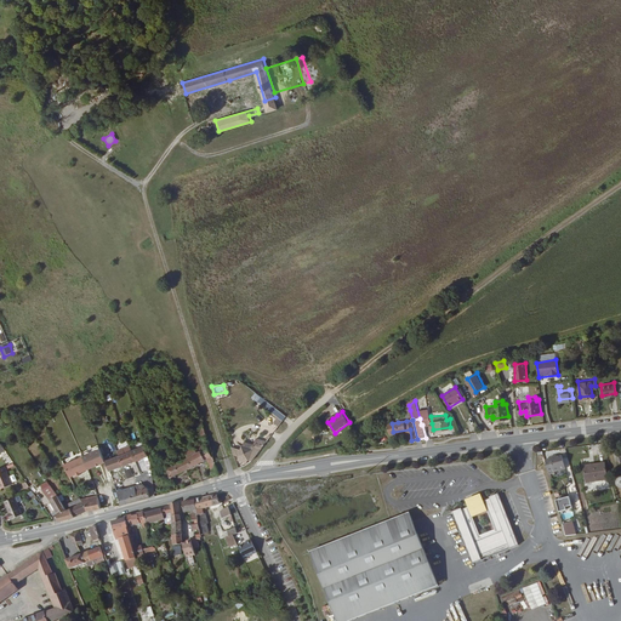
[(241,449),(238,446),(235,451),(235,453),(235,454),(237,455),(240,456),(244,446),(254,450),(255,445),(245,442),(241,449)]
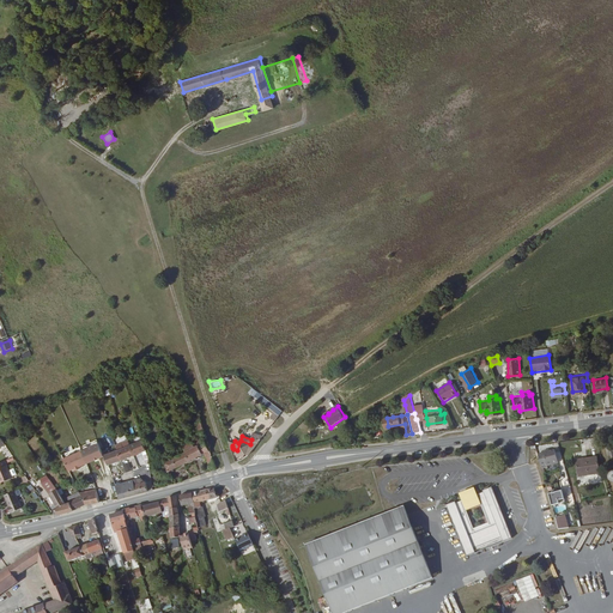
[(143,449),(147,448),(144,437),(131,442),(135,453),(137,451),(143,449)]
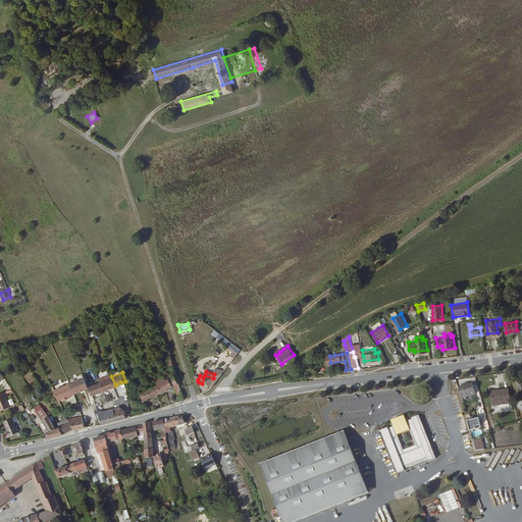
[(111,376),(110,373),(100,377),(101,380),(105,388),(115,385),(111,376)]
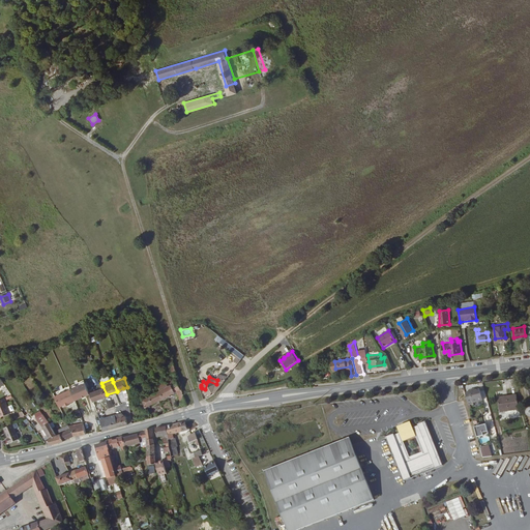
[(179,388),(181,396),(184,392),(182,387),(177,379),(174,380),(175,381),(169,384),(167,379),(159,383),(162,387),(166,395),(169,393),(170,394),(172,393),(171,392),(179,388)]
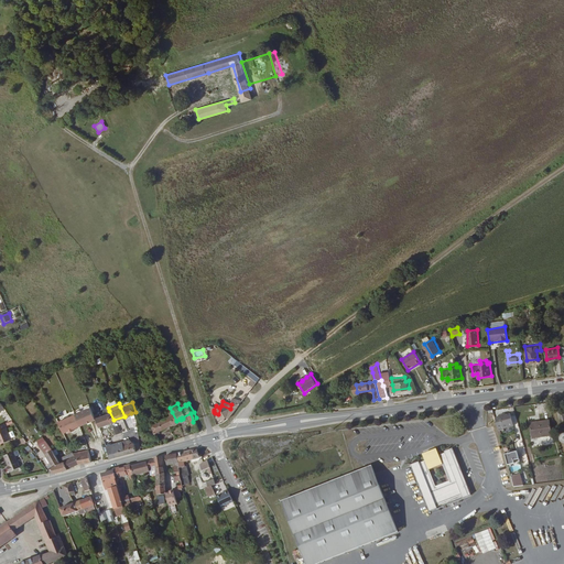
[(93,407),(91,404),(75,412),(76,414),(93,407)]
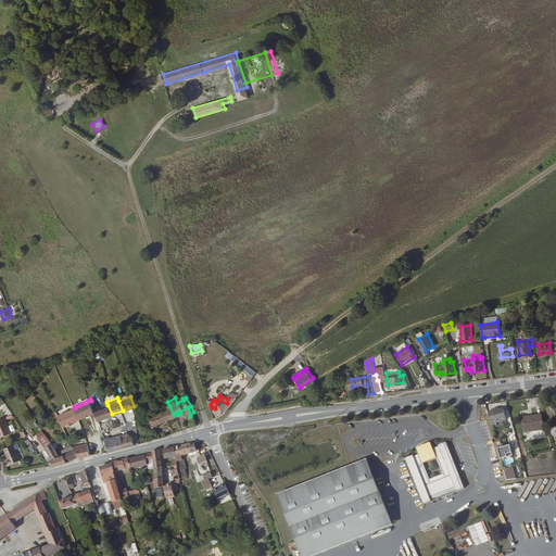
[(226,407),(230,408),(235,402),(228,399),(227,403),(218,400),(215,408),(224,412),(226,407)]
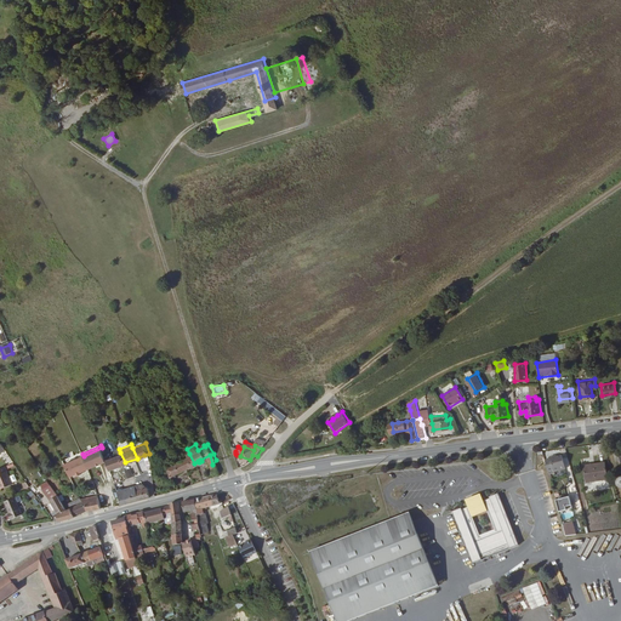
[(104,454),(102,448),(84,456),(90,469),(100,465),(102,463),(108,461),(104,454)]
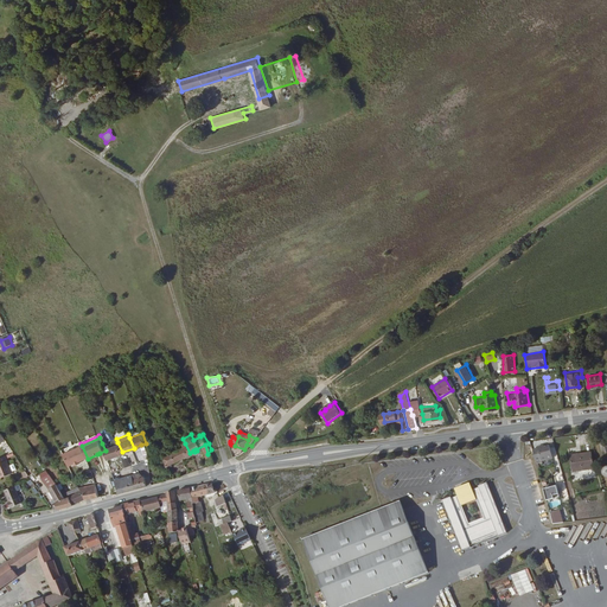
[(122,452),(117,442),(110,445),(109,441),(102,443),(106,451),(108,457),(110,462),(113,462),(112,459),(110,457),(122,452)]
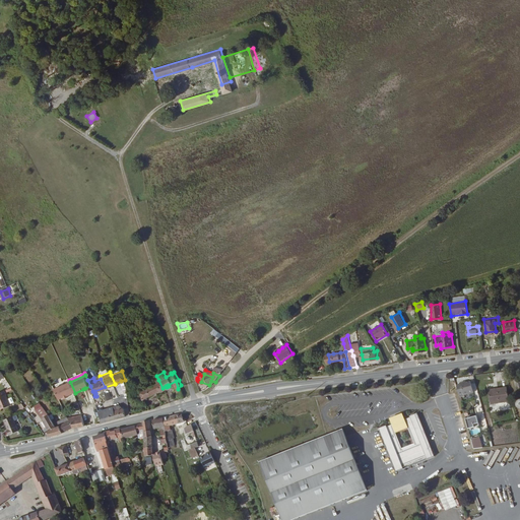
[(161,389),(163,388),(158,380),(157,380),(157,379),(155,380),(155,381),(147,385),(147,384),(143,385),(143,386),(140,388),(144,397),(160,388),(161,389)]
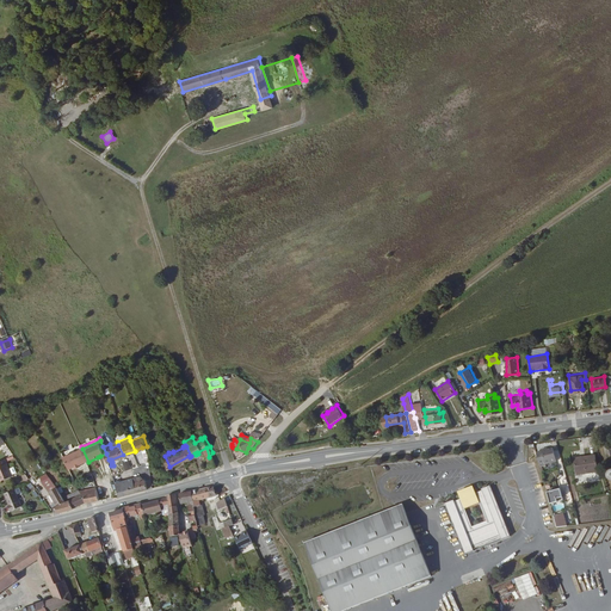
[(548,446),(548,445),(541,446),(545,461),(556,457),(553,445),(548,446)]
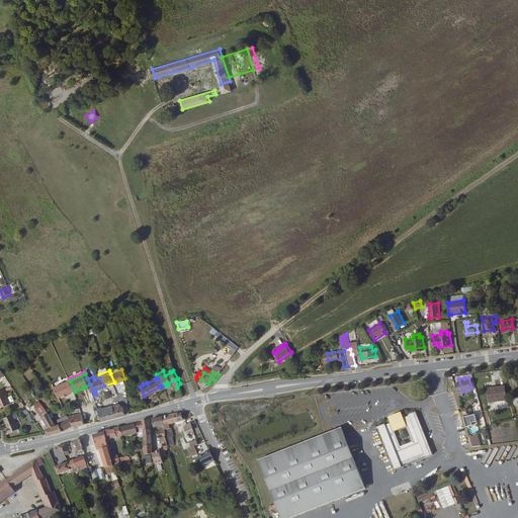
[(70,380),(55,387),(60,399),(65,396),(68,395),(75,392),(70,380)]
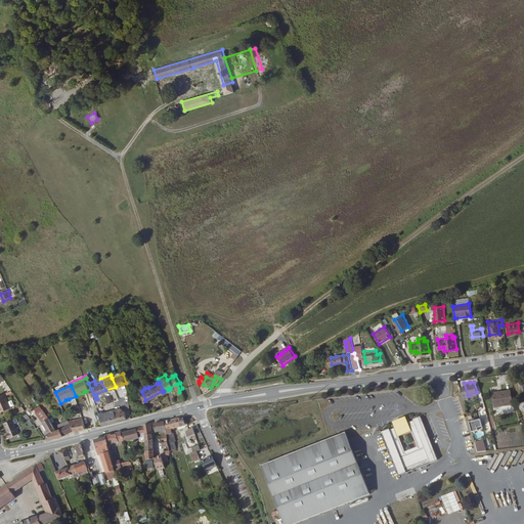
[(512,390),(504,391),(504,393),(494,395),(495,403),(500,403),(500,405),(513,403),(512,390)]
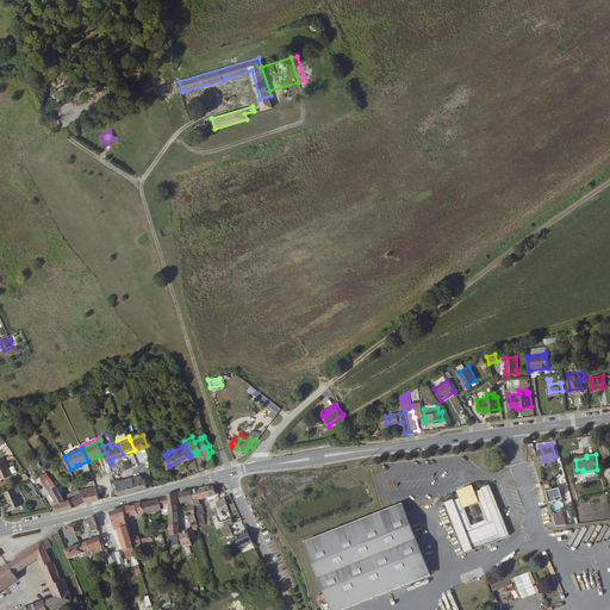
[(5,456),(0,458),(0,477),(11,473),(5,456)]
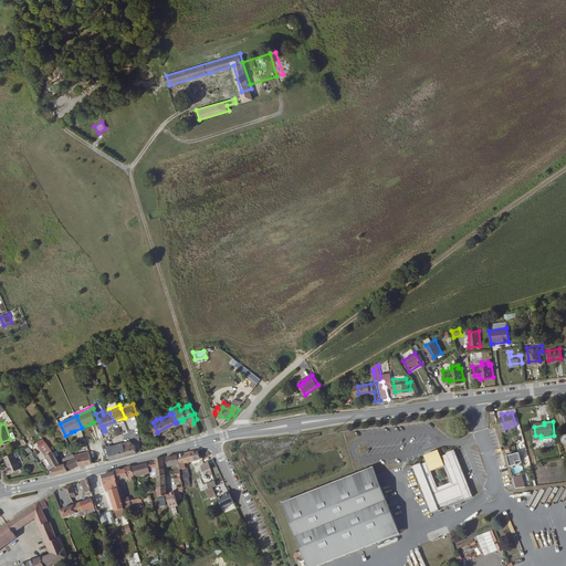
[(127,453),(137,451),(136,442),(130,438),(124,440),(127,453)]
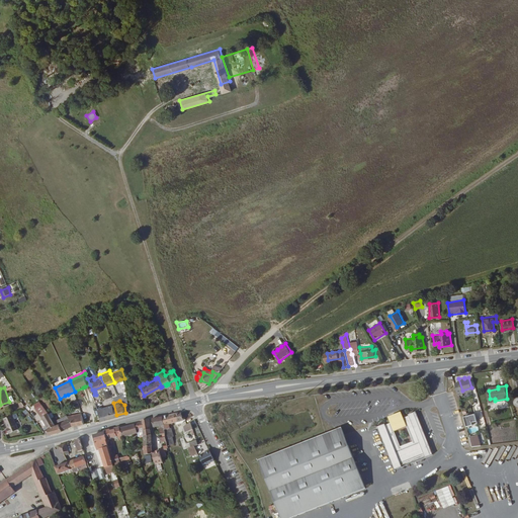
[(107,418),(116,415),(113,403),(103,406),(107,418)]
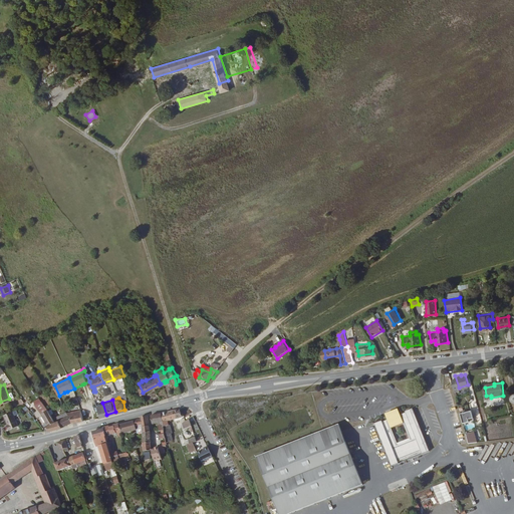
[(46,407),(42,401),(36,405),(42,413),(48,423),(49,429),(62,426),(61,425),(59,418),(54,420),(46,407)]
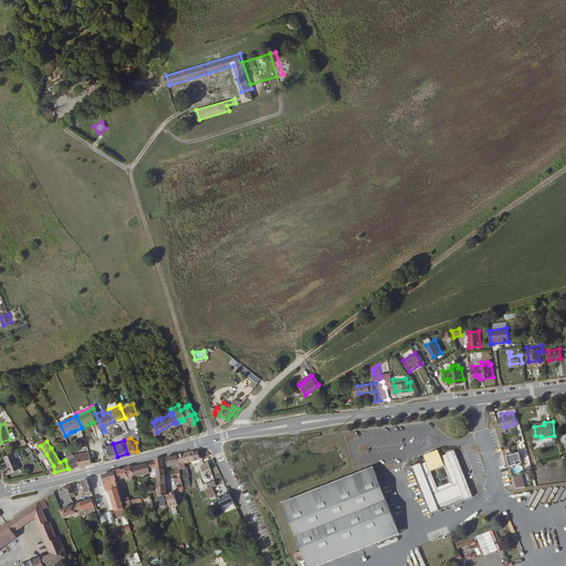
[(111,458),(117,457),(113,443),(107,446),(111,458)]
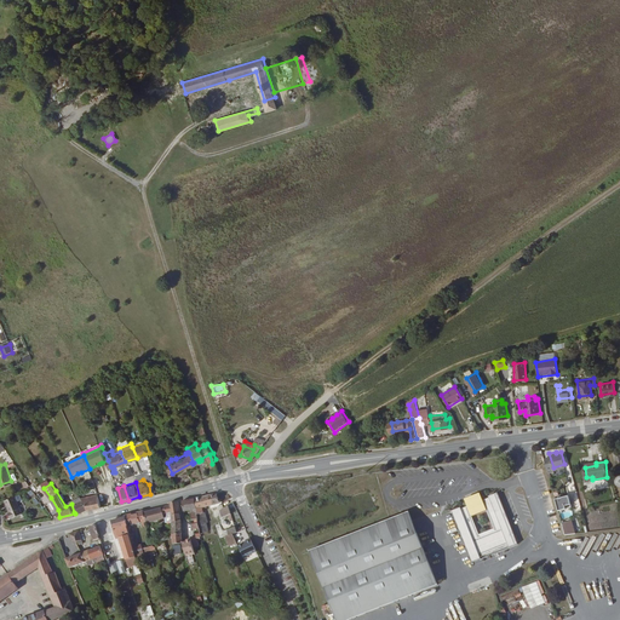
[(57,491),(56,491),(65,506),(72,504),(67,498),(65,499),(61,491),(58,492),(57,491)]
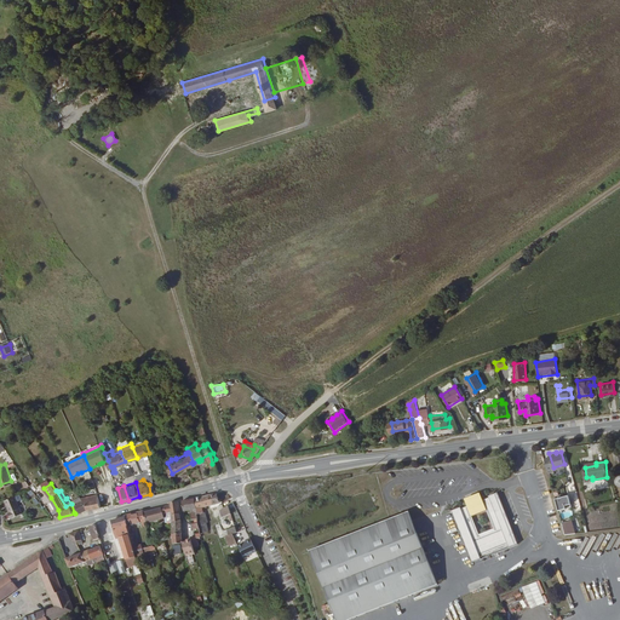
[(92,498),(85,499),(87,507),(101,505),(97,491),(91,493),(92,498)]
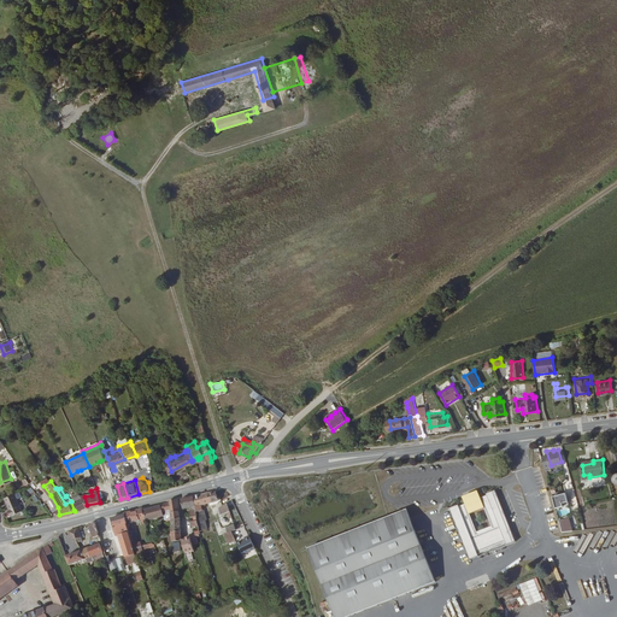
[(219,494),(217,488),(209,491),(212,500),(222,497),(222,495),(222,494),(219,494)]
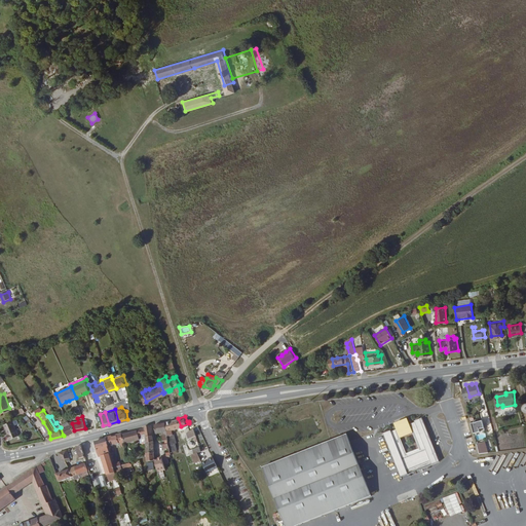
[(173,428),(174,428),(181,426),(178,418),(166,421),(167,429),(173,428)]
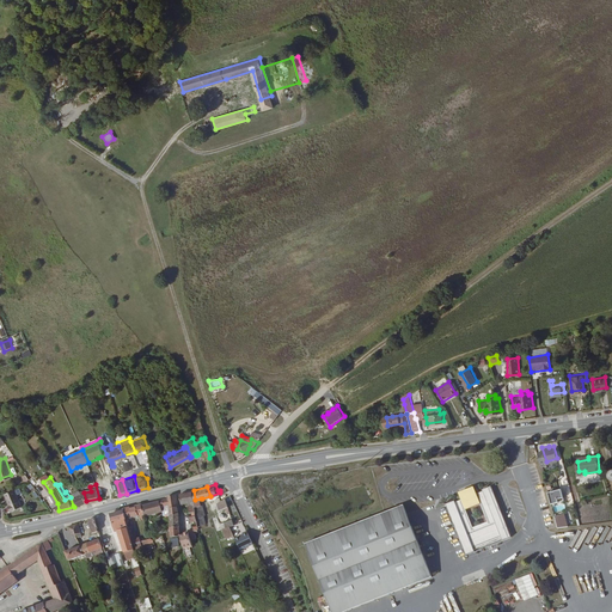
[(512,536),(490,487),(482,490),(482,491),(476,495),(475,489),(472,490),(472,491),(469,493),(467,489),(464,490),(465,494),(461,496),(461,495),(459,496),(461,501),(454,503),(454,502),(446,506),(467,556),(512,536)]
